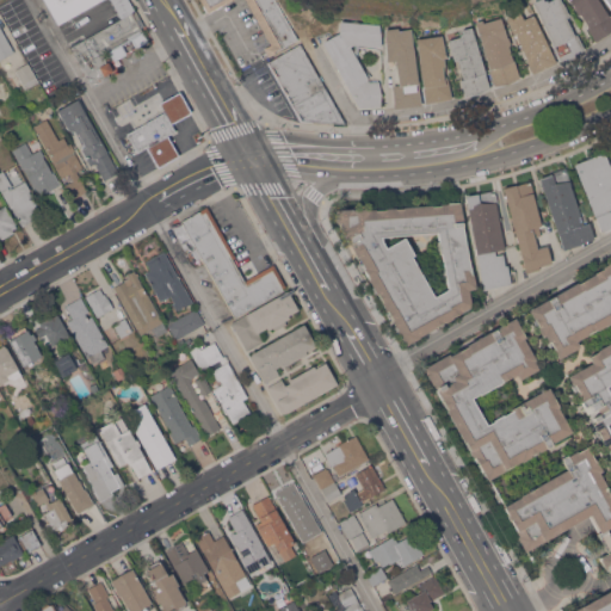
[(122,19),(110,0),(97,0),(57,23),(44,0),(127,0),(135,13),(122,19)]
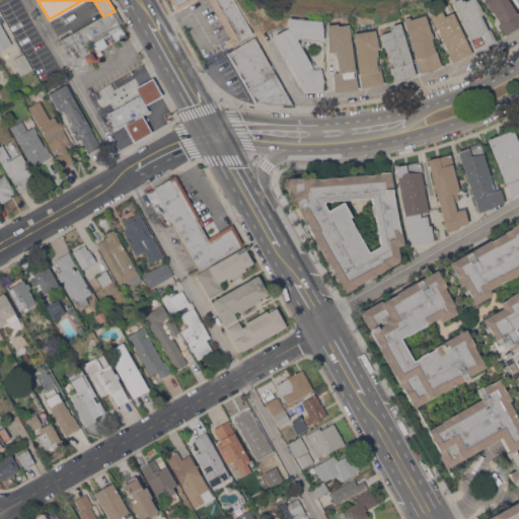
[(234,0),(253,32),(228,47),(224,41),(230,36),(209,0),(195,0),(176,10),(170,0),(234,0)]
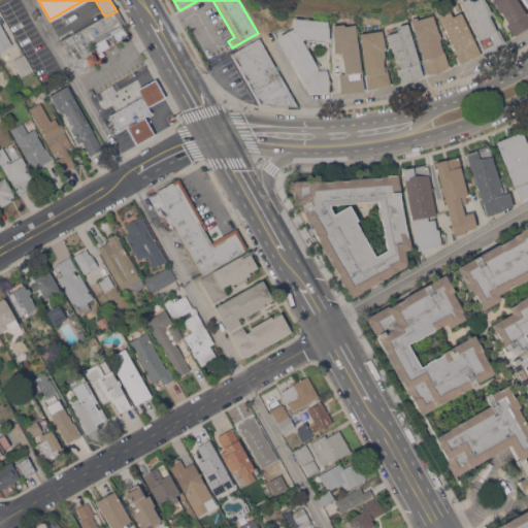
[(460,1),(462,0),(485,0),(486,2),(487,1),(492,12),(489,14),(496,29),(498,28),(504,41),(495,47),(484,52),(460,1)]
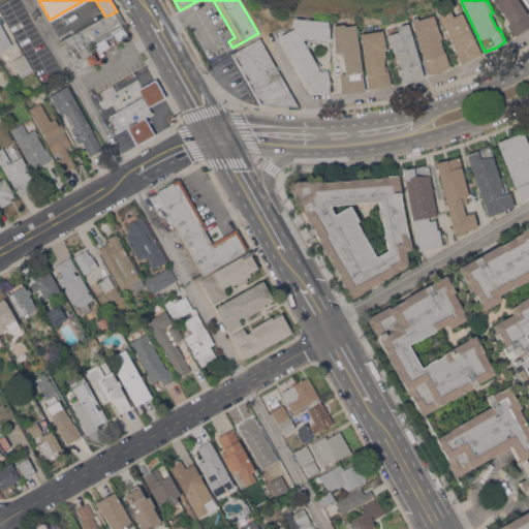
[(519,0),(528,16),(528,27),(516,35),(507,23),(509,22),(502,10),(500,12),(493,0),(519,0)]
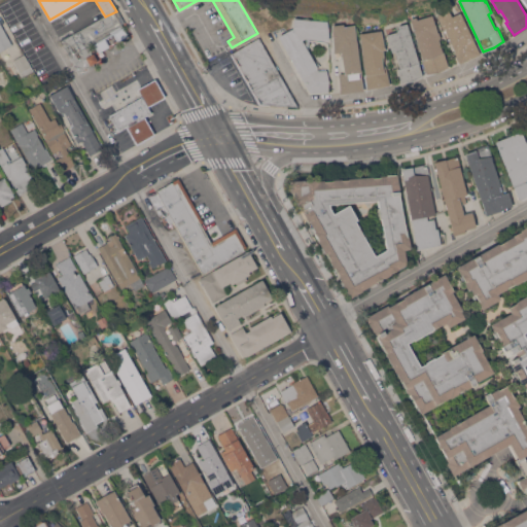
[(118,9),(127,23),(123,25),(128,34),(99,50),(94,41),(93,41),(90,46),(93,47),(91,51),(92,53),(94,51),(98,61),(97,61),(99,65),(80,74),(63,43),(63,42),(63,41),(105,16),(116,11),(118,9)]
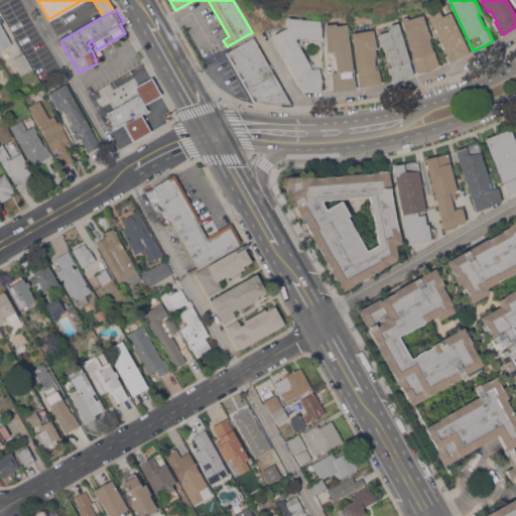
[(471,52),(449,61),(443,47),(444,47),(435,29),(434,29),(427,14),(439,9),(442,15),(450,11),(471,52)]
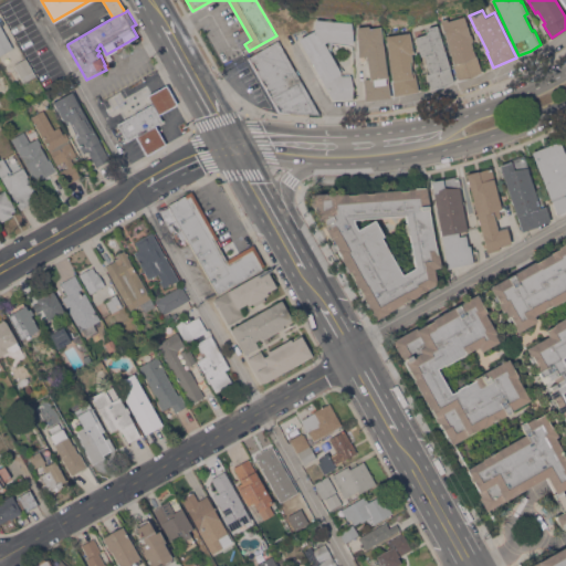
[(470,34),(471,33),(473,41),(471,41),(475,55),(477,54),(481,71),(471,77),(458,79),(440,20),(447,18),(448,20),(464,16),(470,34)]
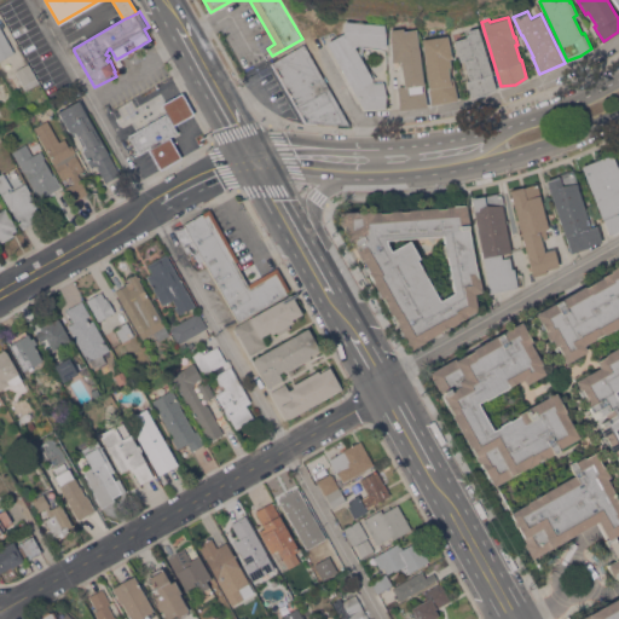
[(364,109),(327,42),(343,33),(345,21),(385,24),(386,46),(358,44),(354,46),(372,79),(372,80),(374,82),(383,81),(387,94),(386,106),(364,109)]
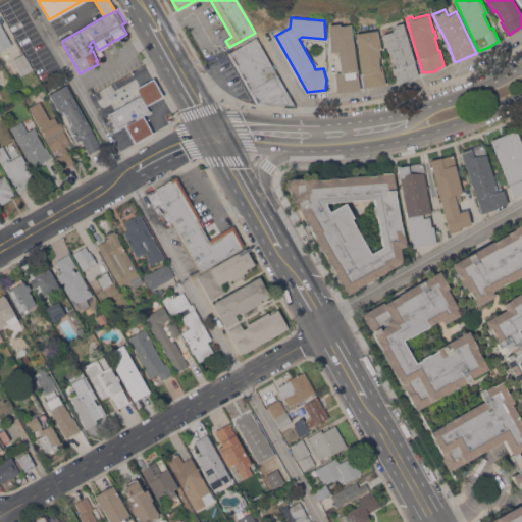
[(0,22),(12,44),(0,50),(0,22)]
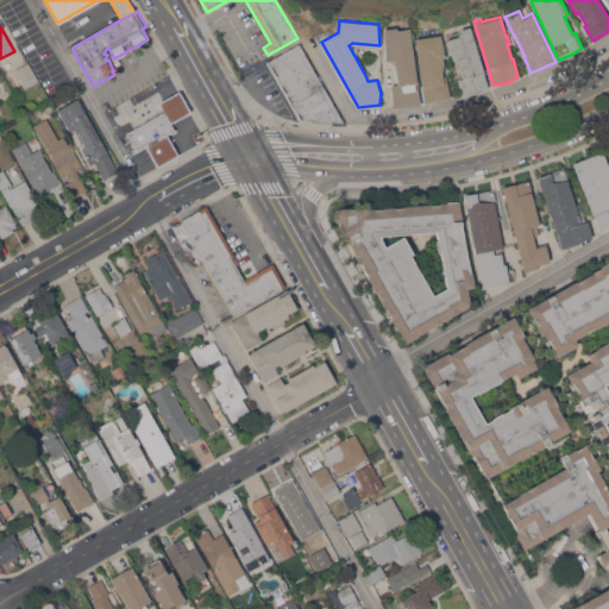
[(397,26),(397,30),(410,27),(420,105),(393,107),(391,85),(397,83),(396,67),(394,67),(394,69),(387,69),(387,61),(385,61),(384,29),(397,26)]
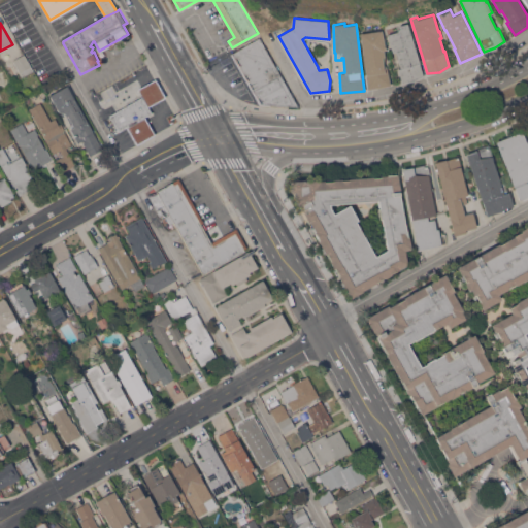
[(398,31),(397,29),(400,28),(399,25),(407,23),(424,75),(413,80),(401,81),(398,68),(400,68),(395,51),(392,52),(388,34),(398,31)]
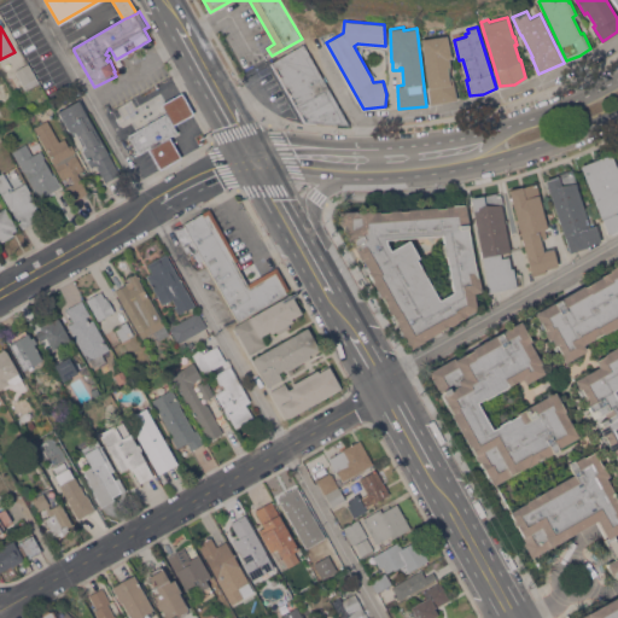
[(453,76),(458,99),(431,104),(429,88),(421,39),(447,35),(452,58),(449,58),(450,66),(448,66),(449,76),(453,76)]
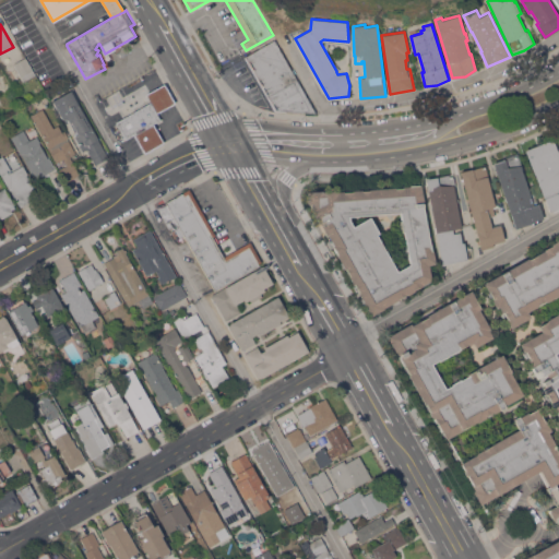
[(245,56),(275,39),(317,113),(286,109),(286,110),(275,109),(245,56)]
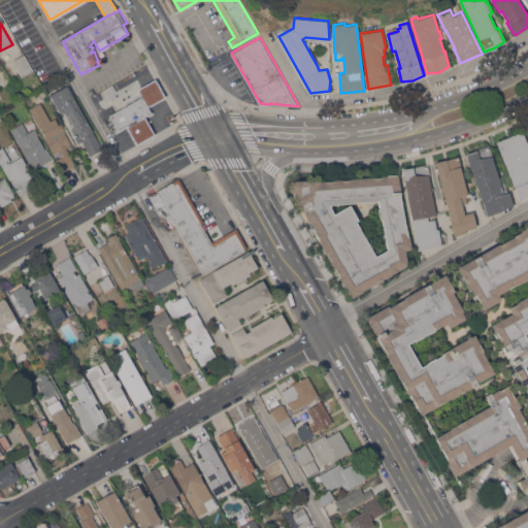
[(12,60),(24,53),(33,70),(23,76),(12,60)]
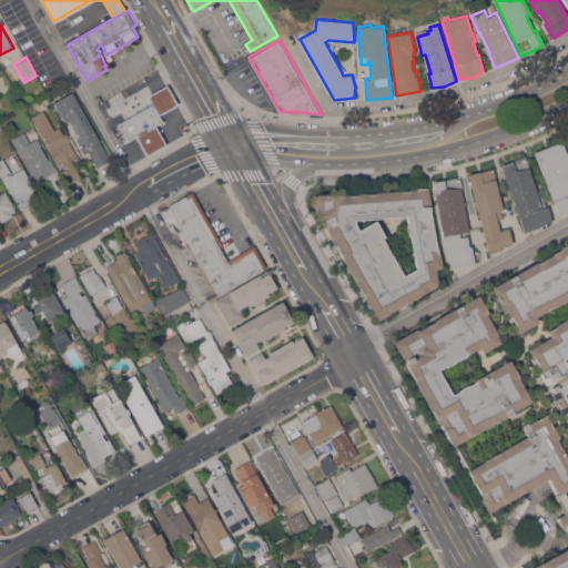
[(112,109),(151,90),(145,79),(107,99),(112,109)]
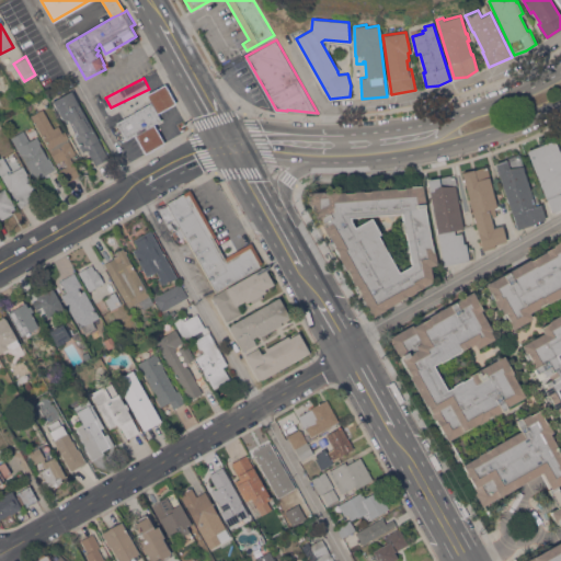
[(151,102),(147,93),(164,83),(175,103),(158,113),(161,119),(155,124),(164,142),(146,153),(135,135),(126,139),(116,122),(151,102)]
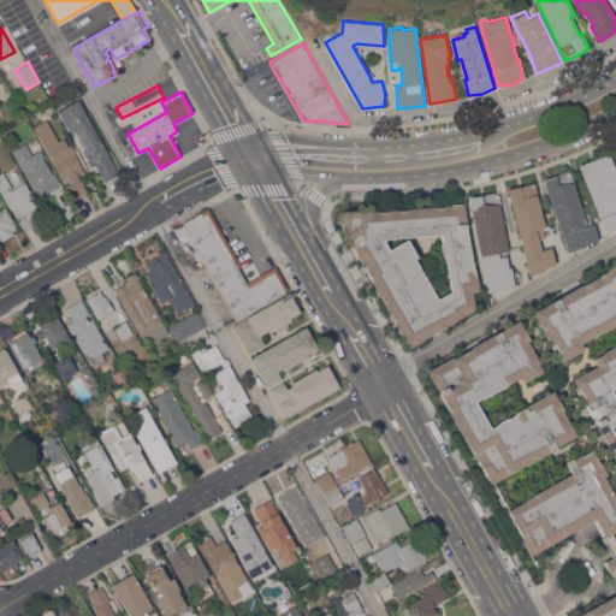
[(58,111),(78,99),(119,173),(105,181),(95,164),(92,166),(82,149),(84,148),(76,131),(69,130),(58,111)]
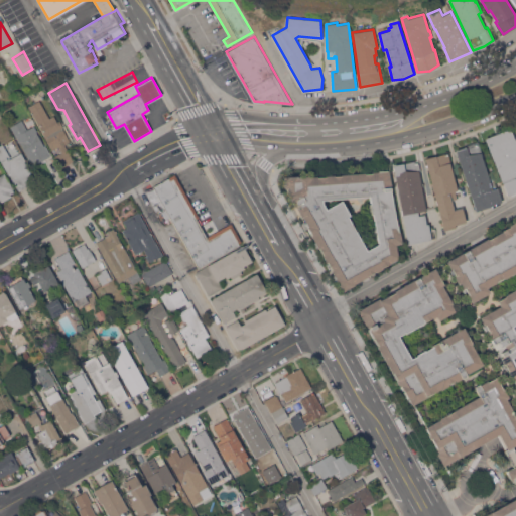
[(28,106),(39,100),(49,117),(53,115),(57,121),(59,120),(63,126),(62,127),(71,141),(65,144),(74,160),(62,167),(55,155),(61,151),(58,146),(52,149),(28,106)]
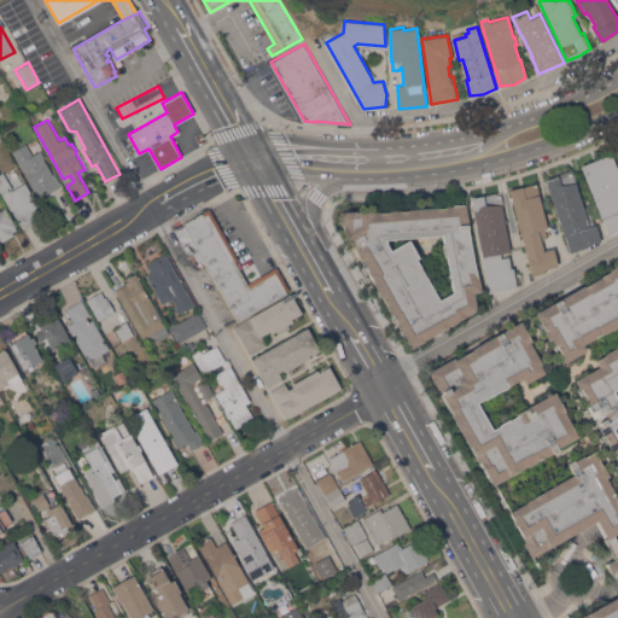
[(12,150),(25,143),(33,155),(41,150),(45,156),(44,157),(53,174),(54,173),(62,186),(39,198),(31,186),(33,186),(12,150)]
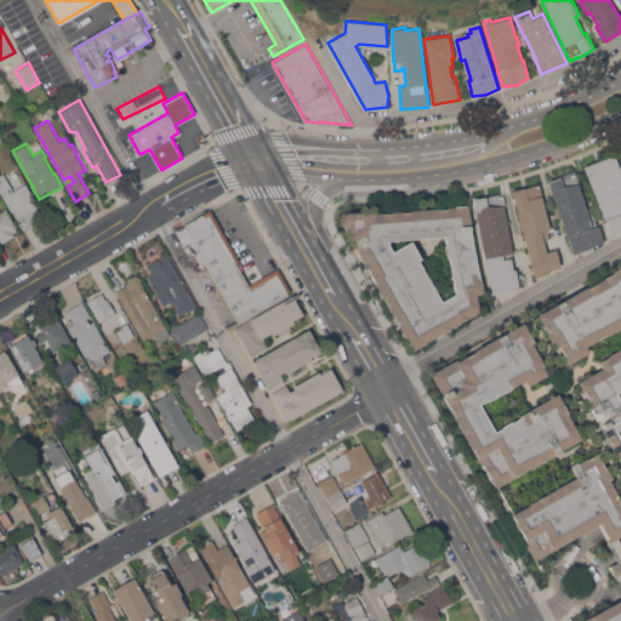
[(620,169),(620,229),(610,234),(584,165),(610,154),(611,157),(614,155),(615,158),(616,158),(620,166),(620,169)]
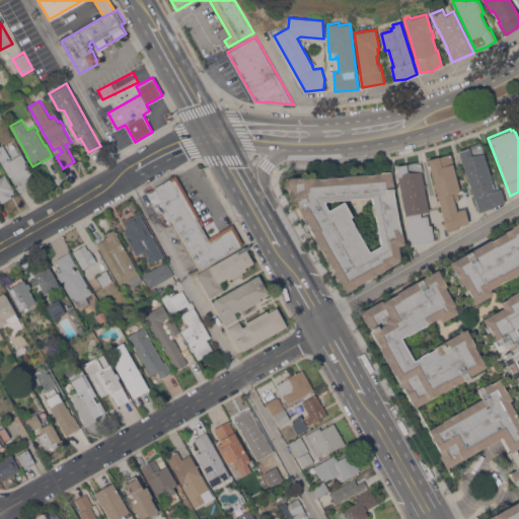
[(458,150),(468,146),(467,146),(480,141),(486,156),(485,156),(496,190),(500,189),(505,202),(496,205),(496,206),(478,211),(474,198),(473,199),(458,150)]
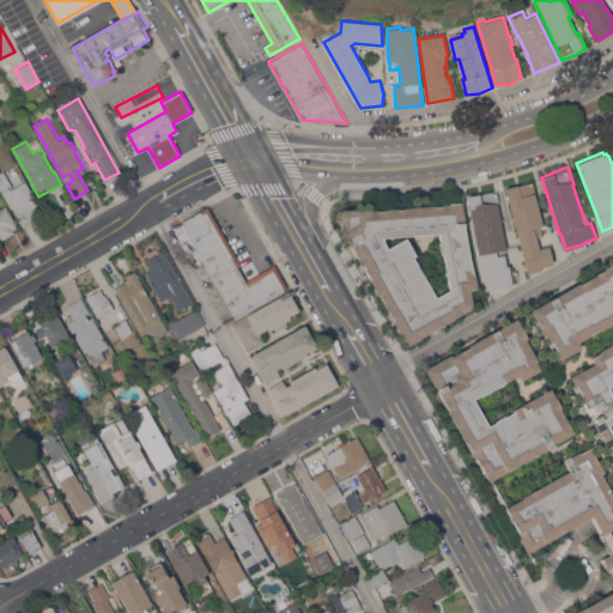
[(31,190),(30,190),(43,214),(23,226),(12,207),(11,208),(0,188),(0,170),(2,169),(13,187),(25,181),(31,190)]
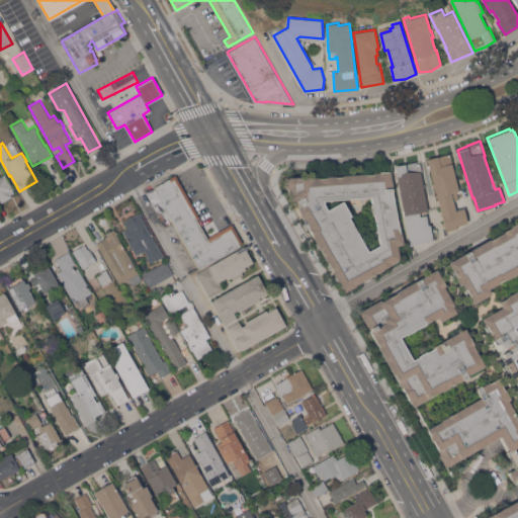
[(438,156),(450,153),(452,163),(459,190),(456,191),(458,199),(453,200),(455,209),(464,207),(468,222),(457,225),(457,228),(446,231),(427,159),(438,156)]
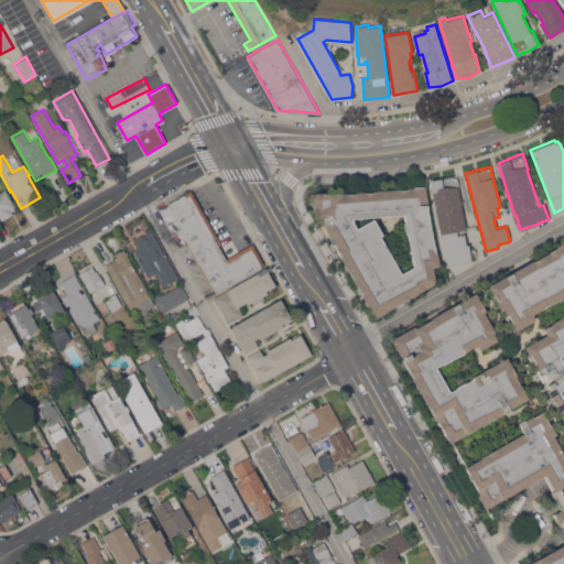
[(430,180),(457,174),(459,186),(457,186),(465,229),(456,230),(457,235),(464,234),(466,245),(468,243),(469,247),(473,247),(473,249),(476,249),(476,251),(474,252),(475,259),(472,260),(472,261),(446,266),(430,180)]
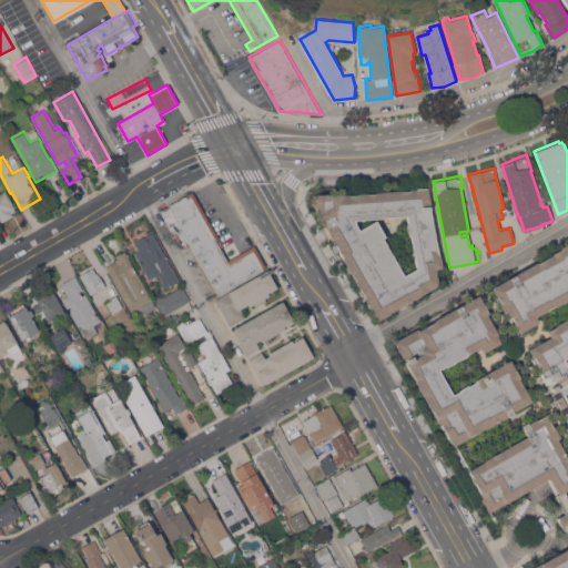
[(371,310),(369,310),(366,303),(367,302),(364,295),(363,296),(359,291),(362,290),(361,287),(359,288),(355,281),(356,280),(352,272),(351,273),(343,259),(344,257),(338,250),(336,251),(333,244),(335,243),(327,230),(332,227),(330,224),(327,225),(326,224),(324,225),(318,216),(318,206),(313,206),(312,194),(328,193),(328,194),(342,193),(342,194),(350,193),(350,194),(358,194),(358,193),(368,192),(368,193),(375,193),(375,191),(402,190),(403,191),(409,190),(409,189),(417,189),(417,188),(428,186),(432,205),(430,205),(439,254),(440,254),(443,267),(436,269),(438,283),(421,294),(422,295),(414,298),(412,298),(413,301),(407,304),(406,303),(391,312),(391,313),(377,321),(371,310)]
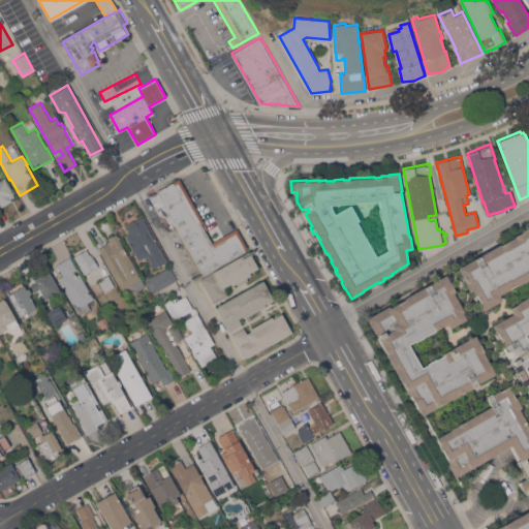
[(13,193),(12,193),(14,196),(11,198),(12,200),(1,207),(0,205),(0,179),(5,177),(13,193)]
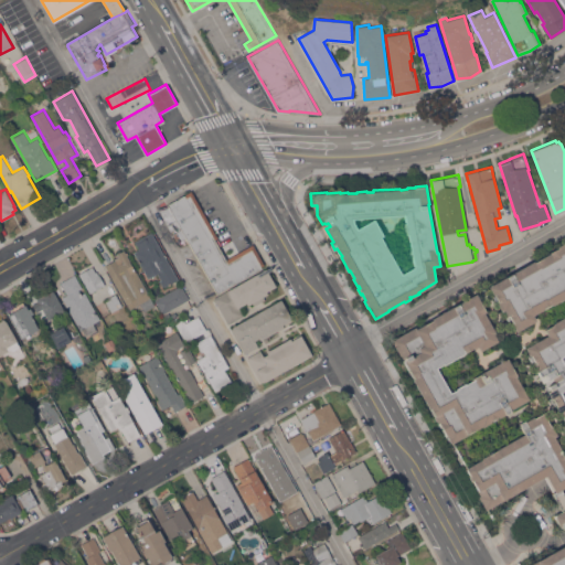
[(168,203),(191,190),(217,237),(215,238),(226,258),(253,243),(265,264),(262,266),(263,268),(217,292),(195,254),(185,236),(181,240),(177,231),(181,228),(180,226),(171,231),(159,209),(168,203)]
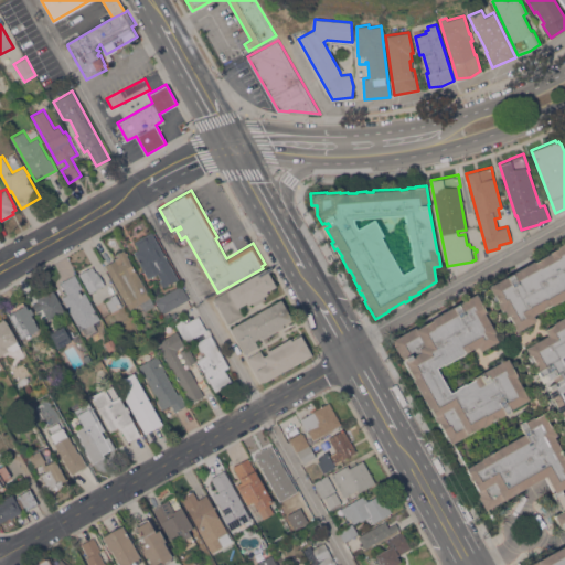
[(179,278),(166,286),(164,285),(163,286),(159,279),(161,279),(158,273),(156,273),(157,274),(152,276),(152,275),(148,277),(134,252),(139,248),(135,241),(151,231),(179,278)]
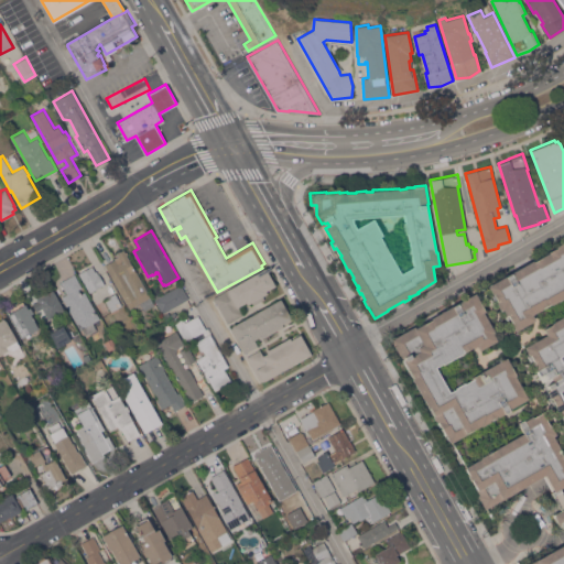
[(533,261),(549,252),(549,251),(557,247),(556,246),(563,240),(563,367),(563,368),(563,369),(563,420),(560,412),(559,412),(551,400),(552,399),(551,397),(550,398),(545,390),(550,388),(548,384),(553,381),(551,377),(542,381),(535,370),(537,369),(533,362),(534,361),(533,359),(532,360),(523,347),(546,334),(543,328),(552,324),(551,323),(563,314),(563,296),(551,304),(551,303),(532,314),(535,320),(514,331),(507,317),(509,316),(508,314),(507,315),(503,308),(501,310),(496,302),(497,301),(496,299),(495,300),(491,294),(492,293),(488,285),(533,260),(533,261)]
